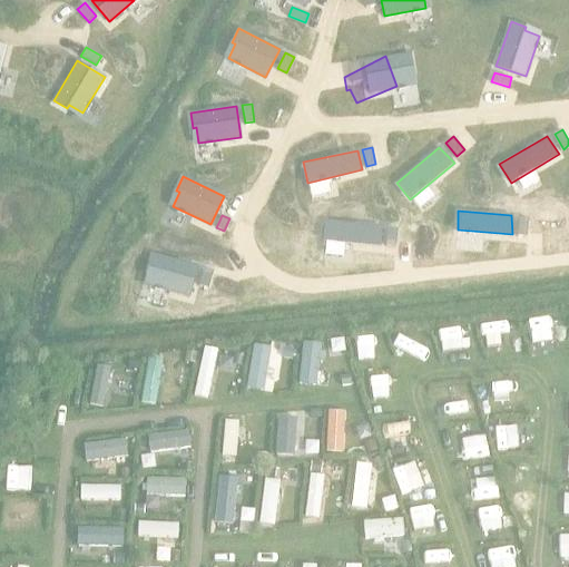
[(381,225),(326,220),(323,237),(380,244),(381,225)]
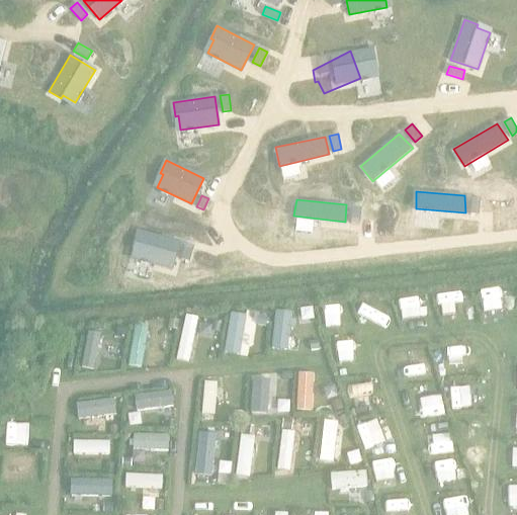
[(360,205),(351,205),(350,222),(359,222),(360,205)]
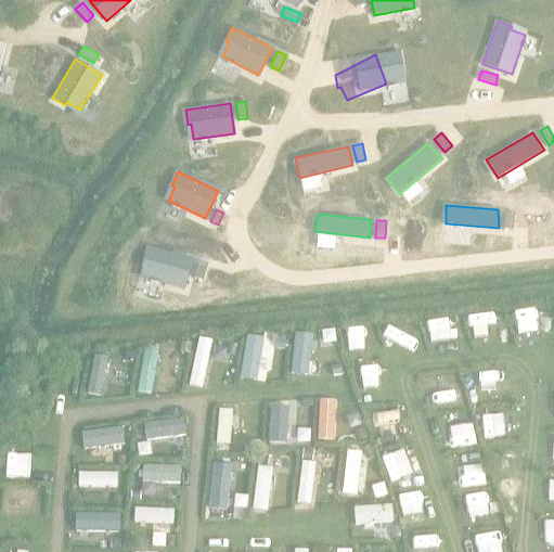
[(193,258),(149,245),(140,276),(184,287),(193,258)]
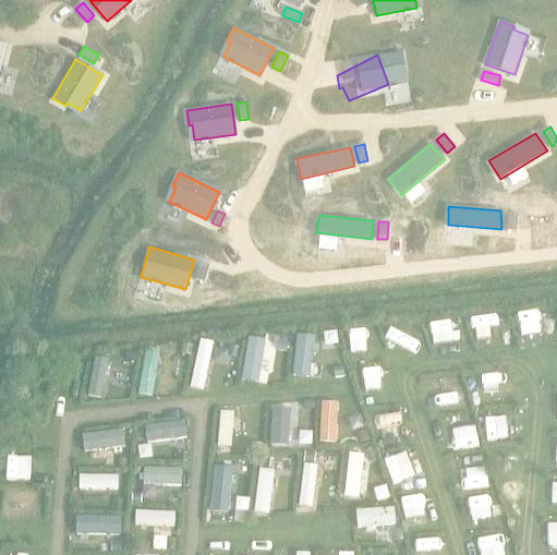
[(198,264),(194,280),(204,282),(208,266),(204,265),(198,264)]
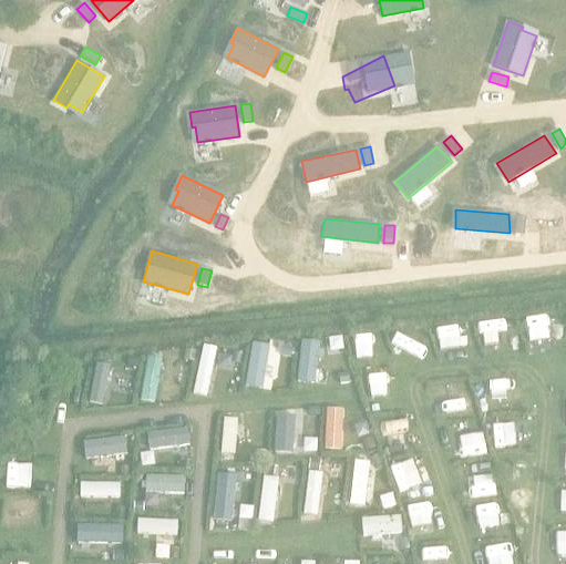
[(203,344),(193,395),(206,397),(211,370),(216,371),(217,365),(213,363),(216,346),(203,344)]
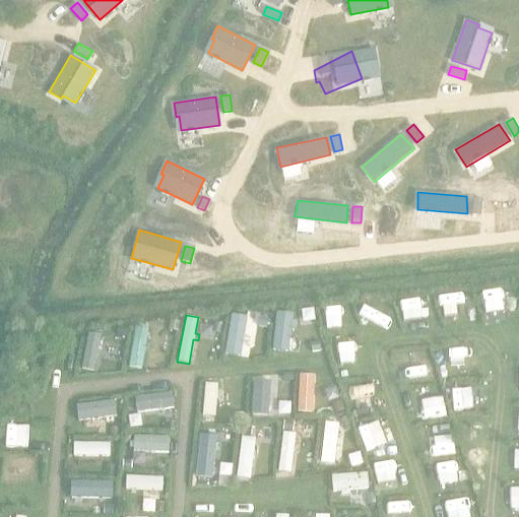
[(278,316),(273,348),(284,349),(285,342),(289,342),(292,335),(287,335),(289,318),(278,316)]
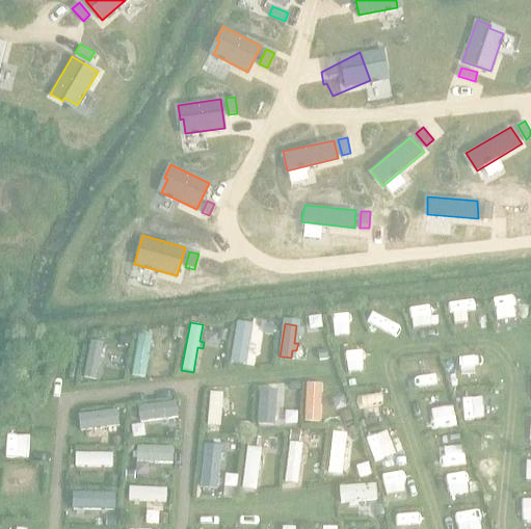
[(237,324),(232,361),(244,363),(249,326),(237,324)]
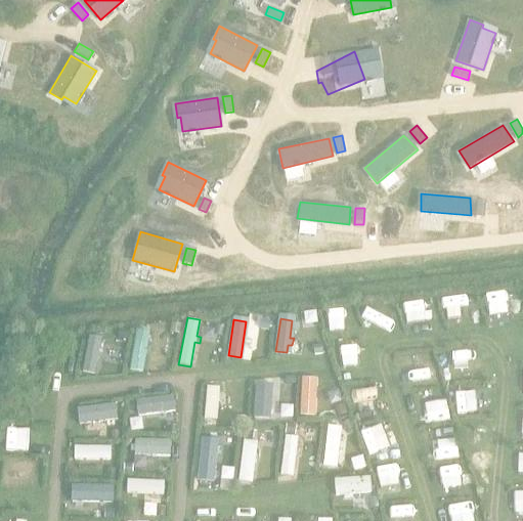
[(142,368),(149,331),(137,328),(130,366),(142,368)]
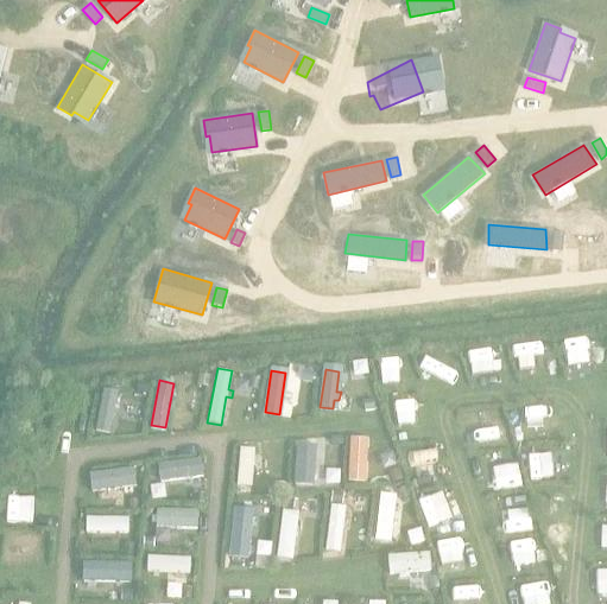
[(108,433),(118,389),(103,387),(95,431),(108,433)]
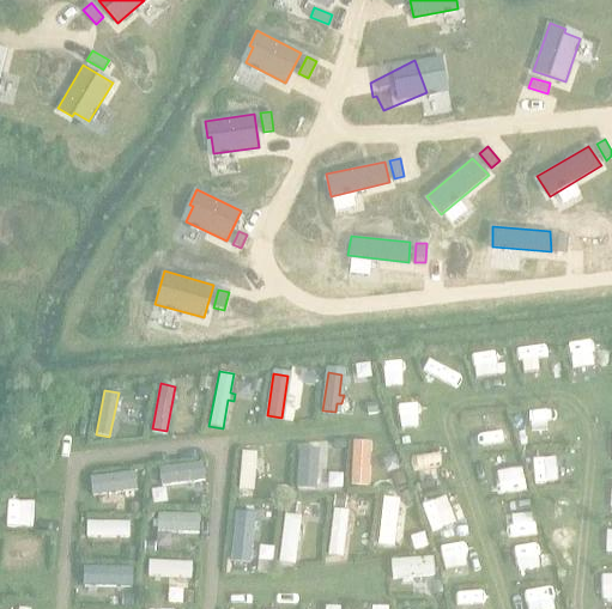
[(353,439),(351,483),(369,485),(371,440),(353,439)]
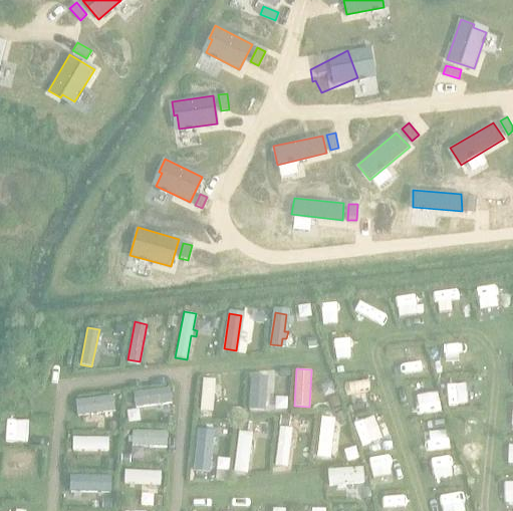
[(251,373),(249,409),(261,409),(263,373),(251,373)]
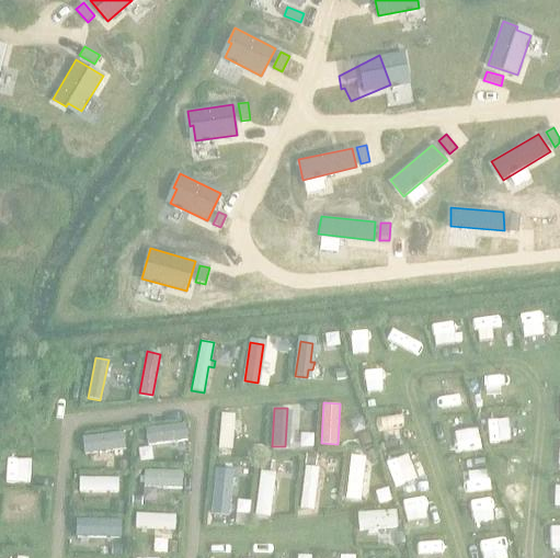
[(235,413),(221,412),(219,446),(231,447),(233,428),(239,428),(239,420),(235,420),(235,413)]
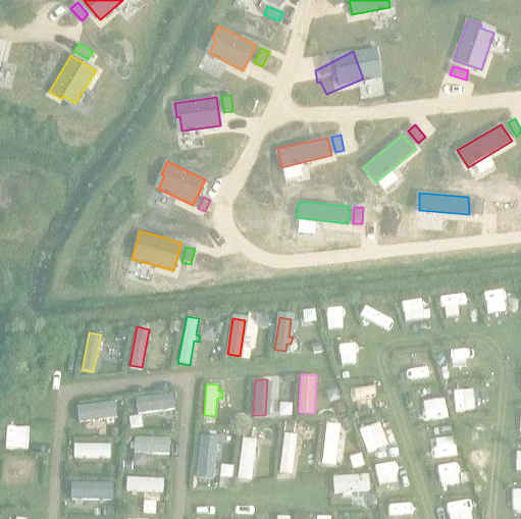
[(173,406),(172,393),(136,398),(138,410),(173,406)]
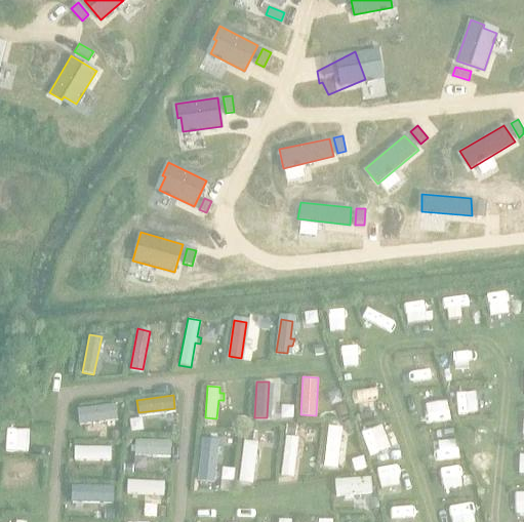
[(115,415),(114,403),(77,408),(79,420),(115,415)]
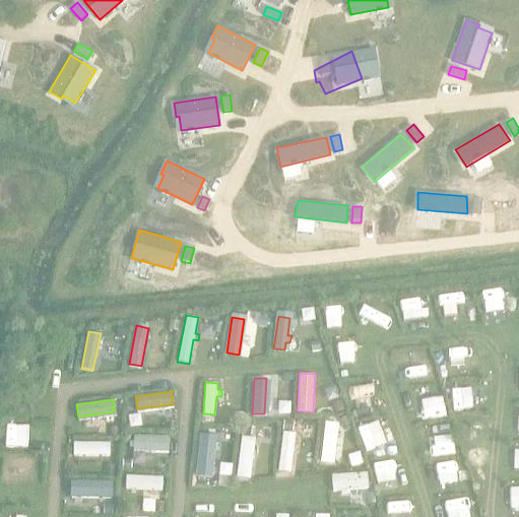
[(334,461),(338,422),(325,421),(321,459),(334,461)]
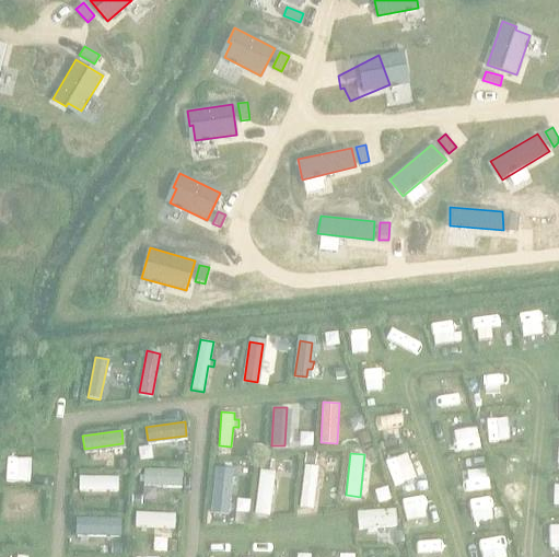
[(313,507),(318,465),(305,464),(300,505),(313,507)]
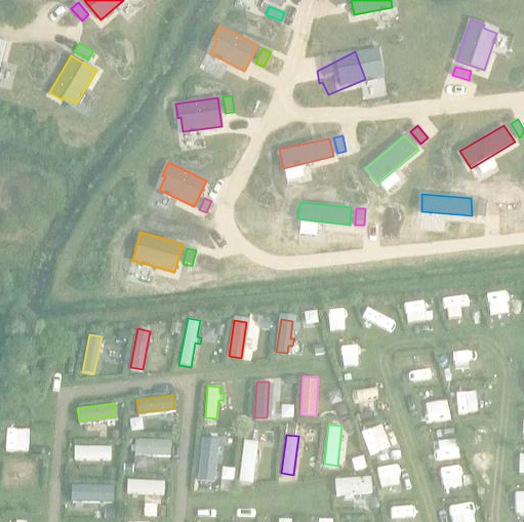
[(209,482),(215,440),(204,438),(198,481),(209,482)]
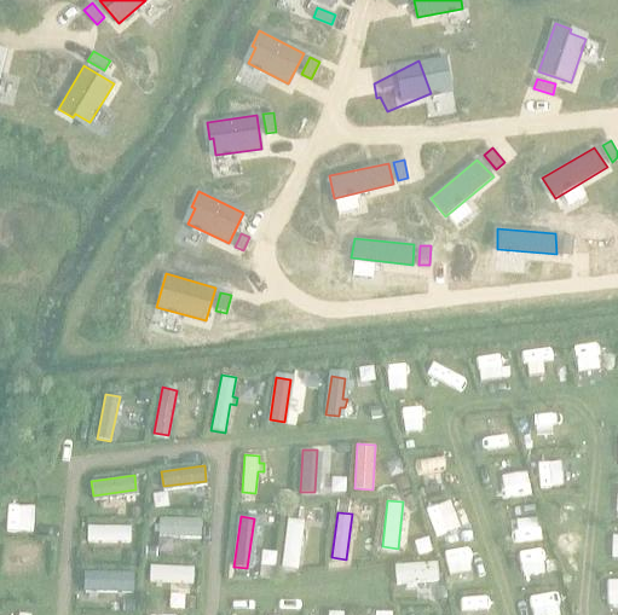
[(298,567),(304,520),(288,518),(282,564),(298,567)]
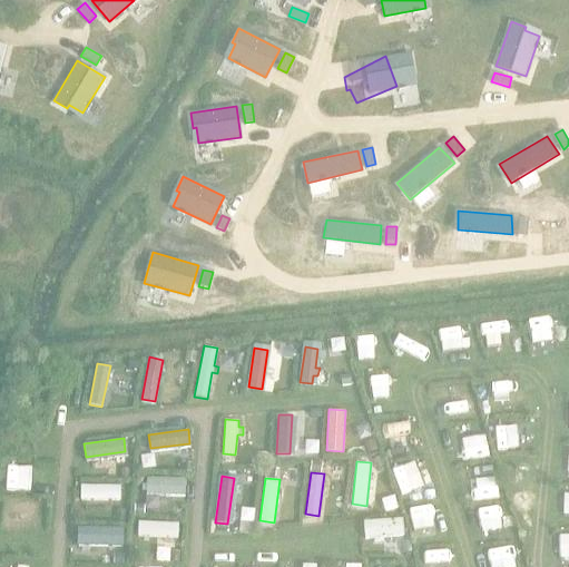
[(119,498),(120,485),(81,484),(81,497),(119,498)]
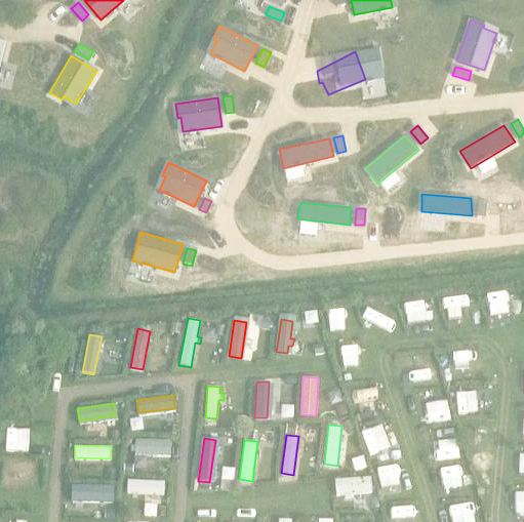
[(339,492),(369,489),(369,477),(338,480),(339,492)]
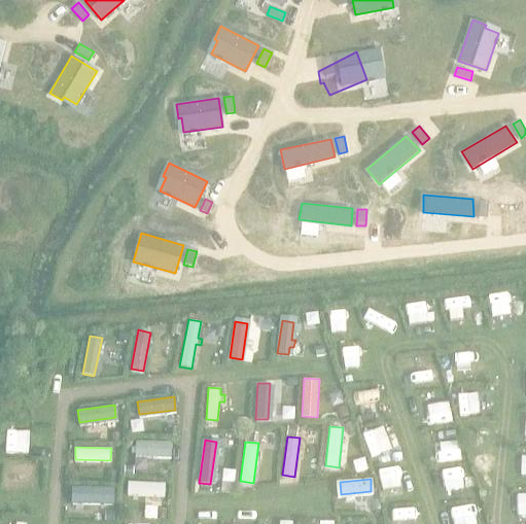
[(128,493),(165,495),(165,483),(128,481),(128,493)]
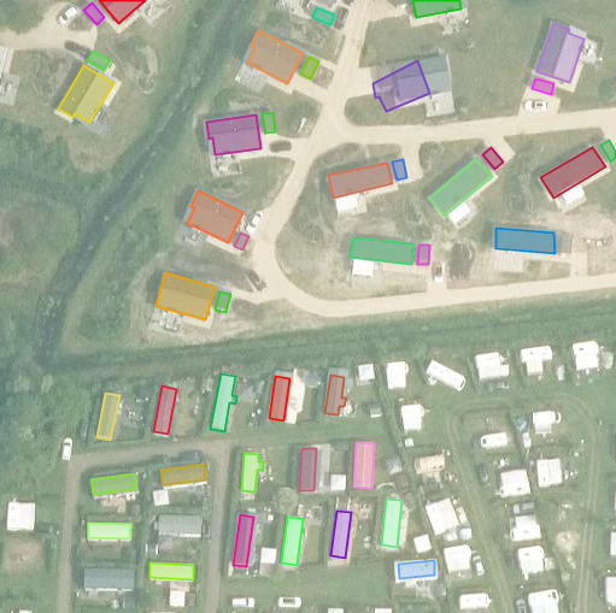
[(133,585),(133,571),(87,570),(87,584),(133,585)]
